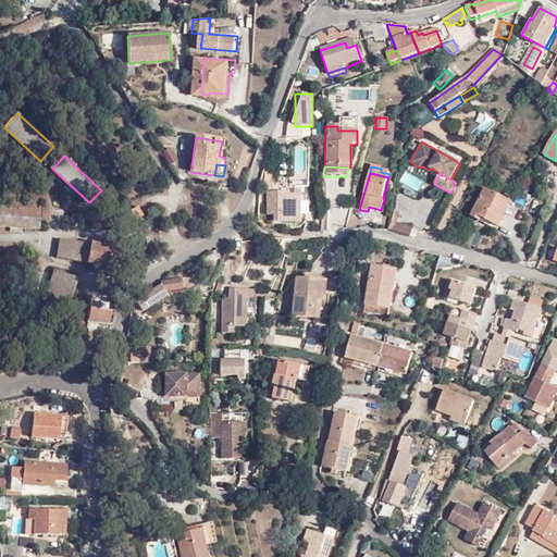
[(498,229),(505,218),(497,213),(504,200),(485,190),(470,218),(479,223),(481,219),(498,229)]
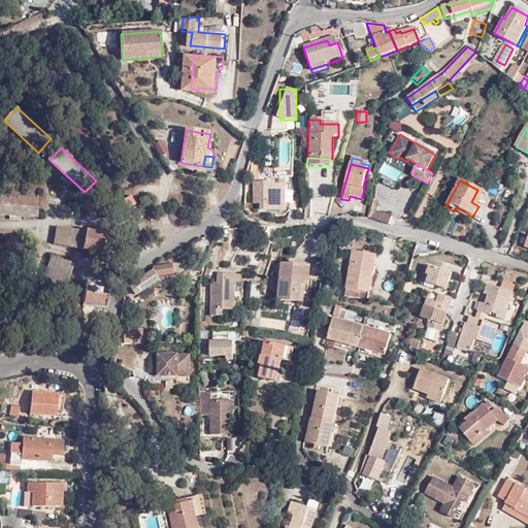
[(284,212),(285,186),(273,186),(273,184),(254,185),(254,205),(260,205),(260,212),(284,212)]
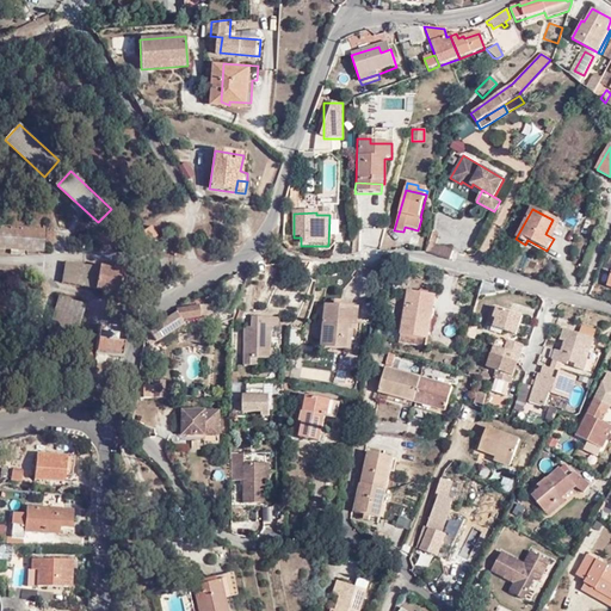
[(545,234),(554,239),(561,224),(553,220),(545,234)]
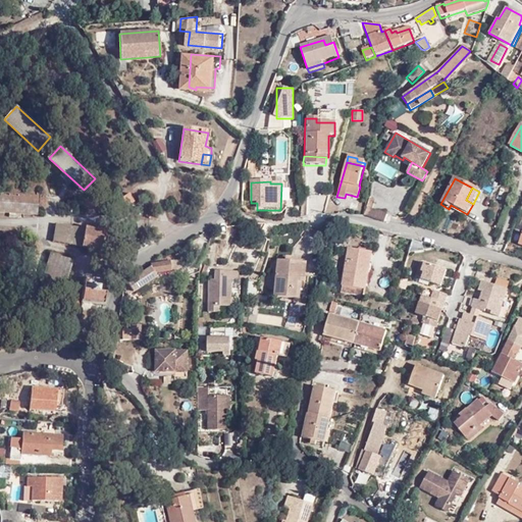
[(40,198),(0,194),(0,212),(39,215),(40,198)]
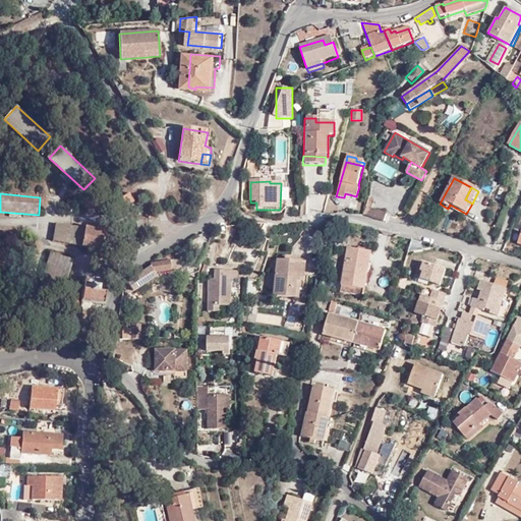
[(129,197),(122,203),(126,211),(134,206),(129,197)]
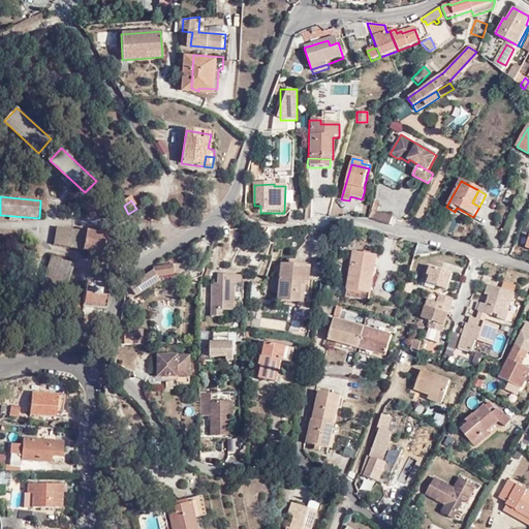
[(369,220),(389,226),(392,218),(376,213),(377,207),(372,206),(369,220)]
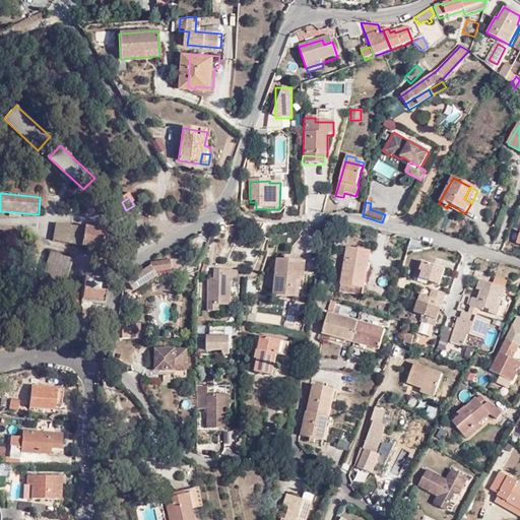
[(78,228),(58,224),(54,241),(102,250),(106,232),(86,229),(85,231),(78,228)]
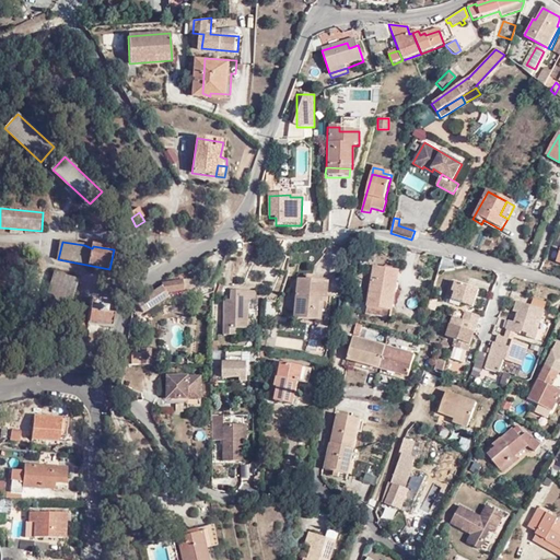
[(365,307),(391,311),(398,272),(373,268),(365,307)]
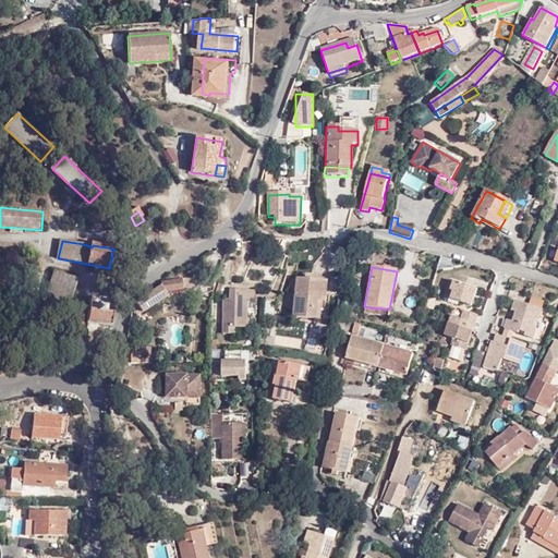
[(80,279),(55,271),(41,314),(64,322),(80,279)]
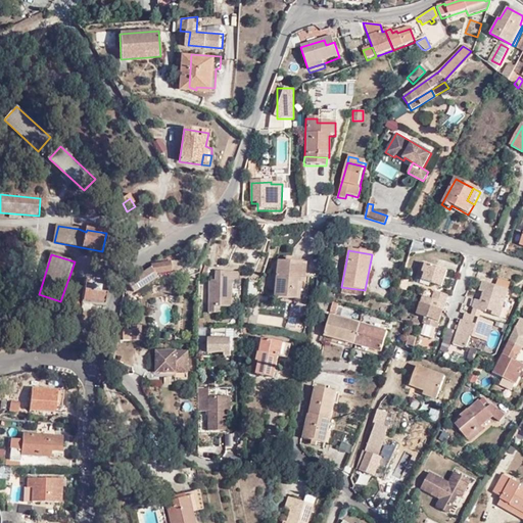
[(153,266),(155,275),(185,269),(183,259),(178,260),(176,254),(153,266)]
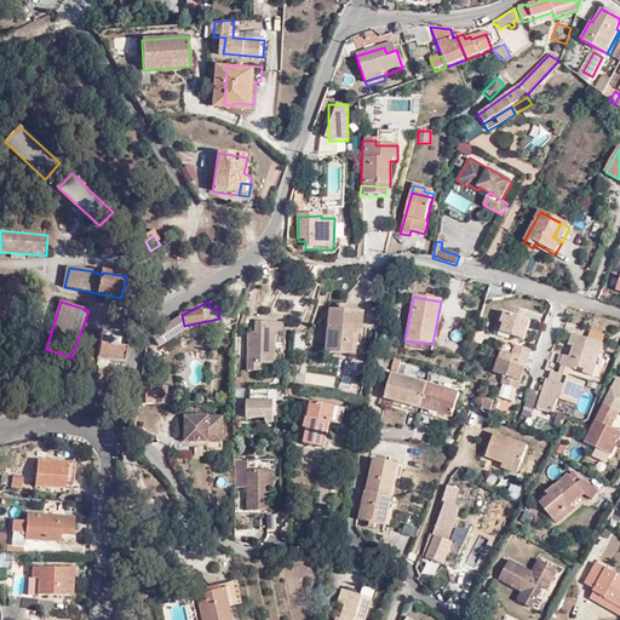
[(336,310),(332,354),(362,356),(365,338),(369,338),(372,314),(336,310)]
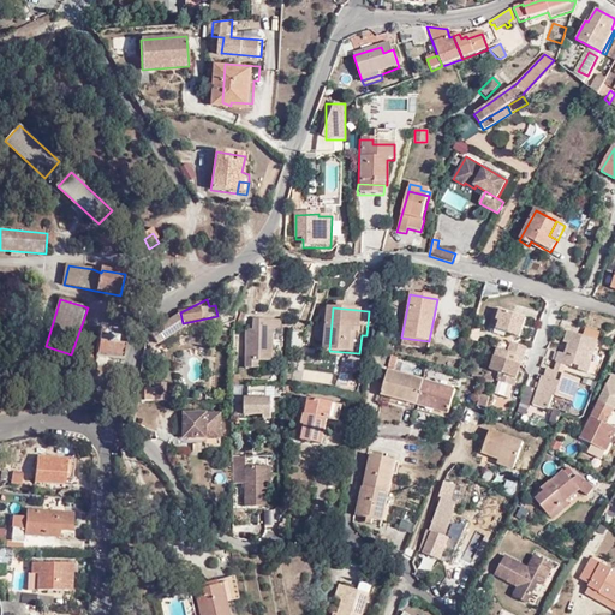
[(515,316),(517,312),(503,308),(496,327),(521,335),(529,317),(520,315),(519,317),(515,316)]
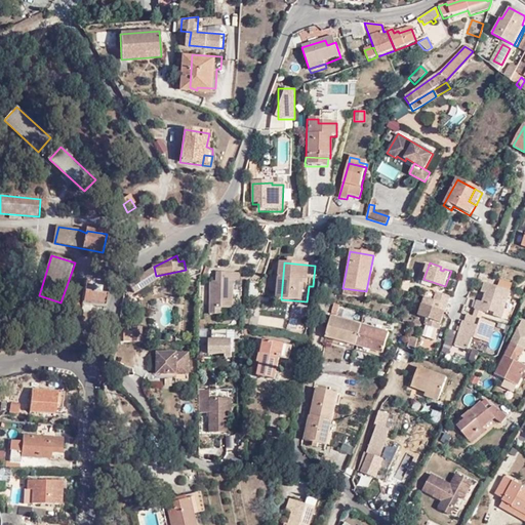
[(123,286),(127,295),(157,280),(152,269),(127,281),(128,283),(123,286)]
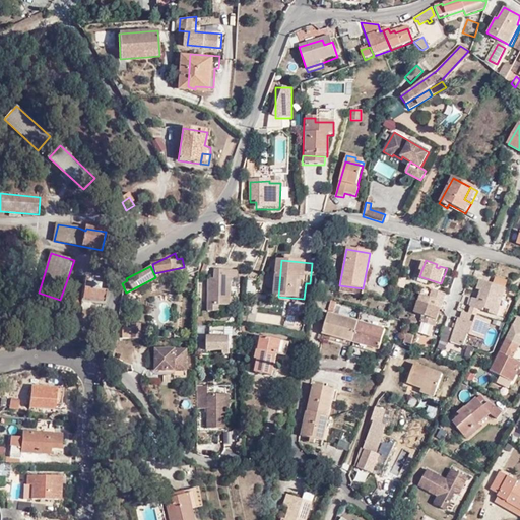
[(211,278),(211,311),(223,312),(223,306),(234,307),(235,279),(240,279),(240,271),(226,270),(226,278),(218,278),(211,278)]
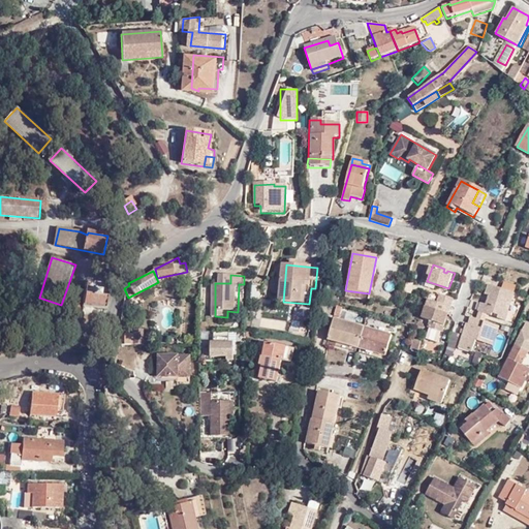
[(503,281),(501,288),(514,292),(516,285),(503,281)]
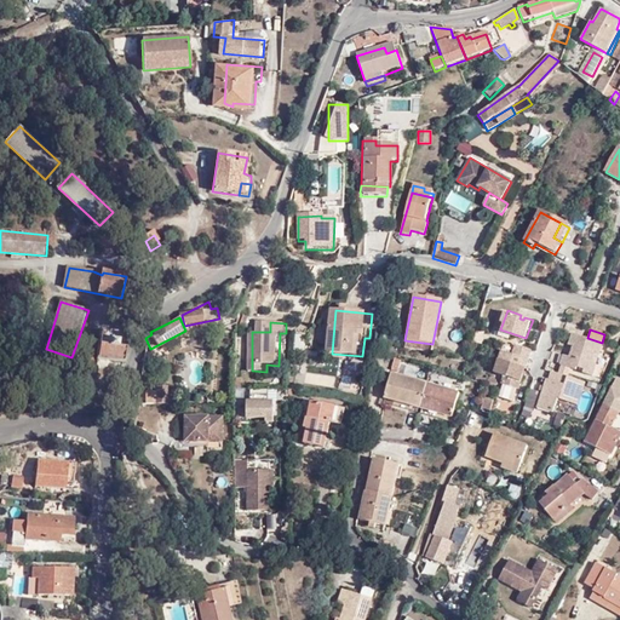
[(99,340),(97,356),(122,360),(124,356),(126,336),(119,334),(101,332),(101,334),(91,333),(90,338),(99,340)]
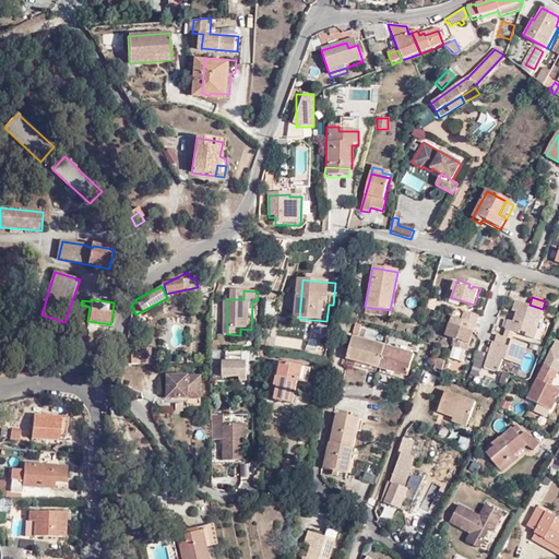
[(507,329),(515,332),(519,333),(520,331),(526,333),(525,335),(534,340),(537,329),(534,328),(537,319),(540,320),(544,310),(516,300),(513,310),(518,311),(514,321),(509,319),(506,328),(507,329)]
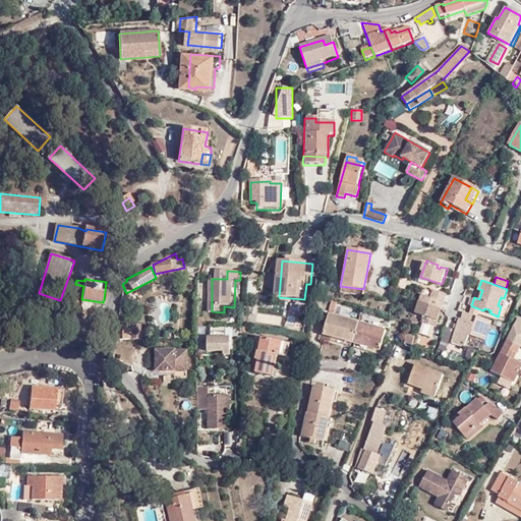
[(362,298),(363,289),(340,286),(339,291),(351,293),(354,296),(362,298)]
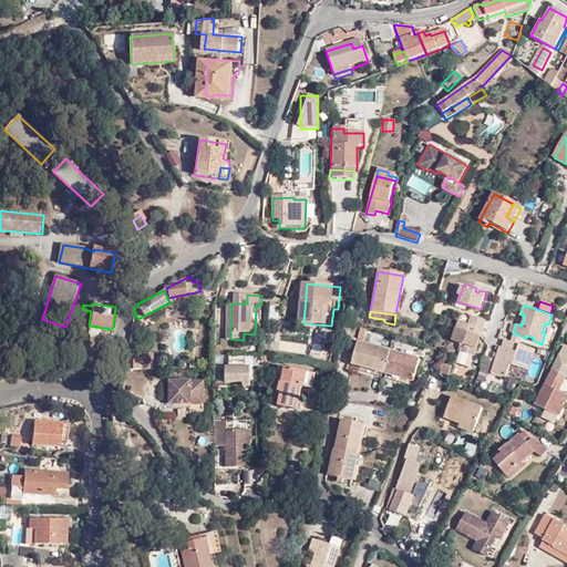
[(477,336),(481,334),(486,318),(472,313),(468,322),(460,319),(452,340),(461,343),(457,351),(459,351),(461,351),(470,354),(472,356),(473,356),(478,341),(476,339),(477,336)]
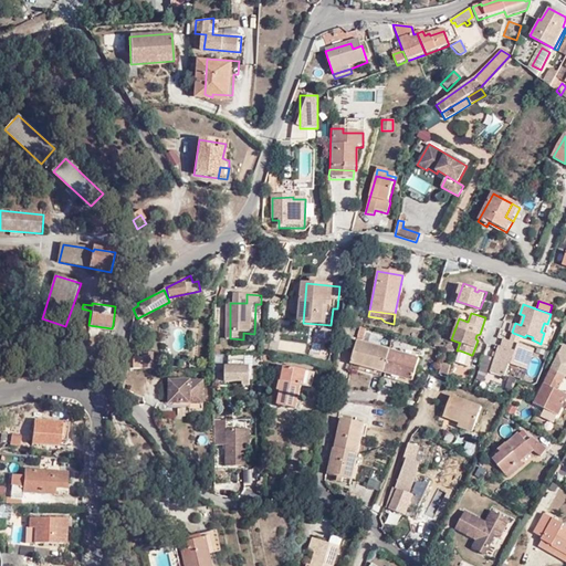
[(280,316),(272,315),(270,327),(279,327),(280,316)]
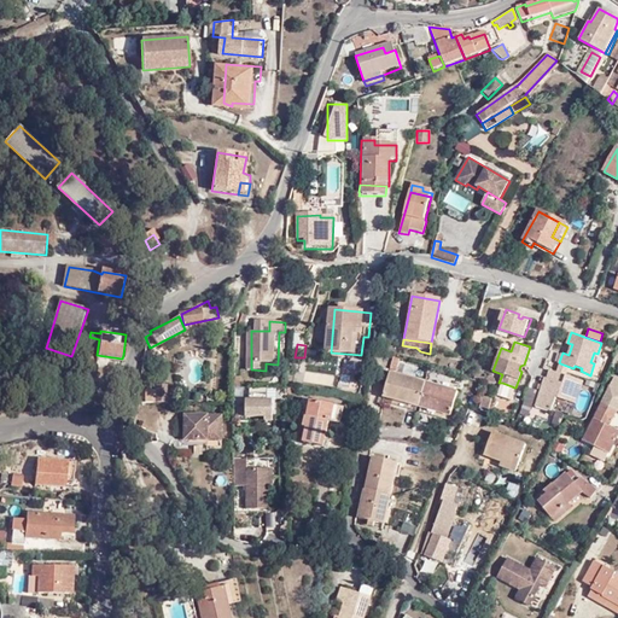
[(95,363),(95,355),(87,354),(86,367),(94,368),(95,363)]
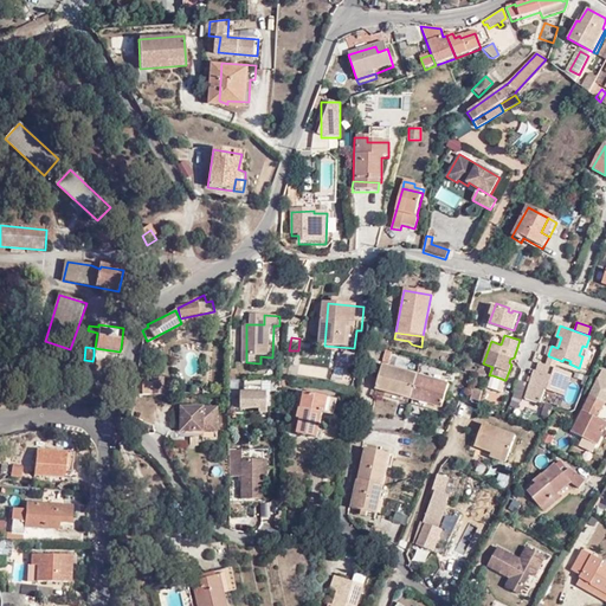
[(555,368),(546,365),(540,363),(537,371),(535,369),(526,398),(540,403),(545,389),(563,395),(572,374),(555,368)]
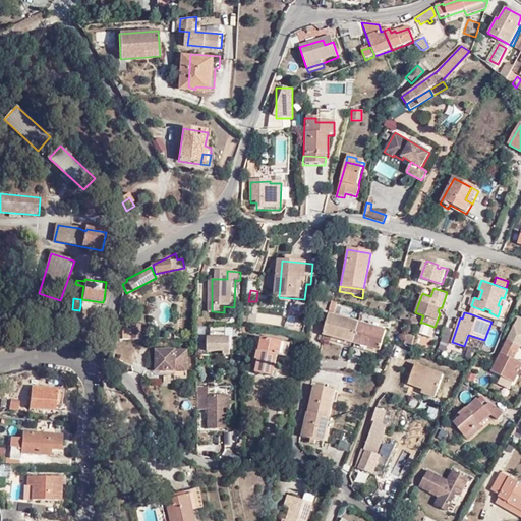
[(333,317),(329,338),(382,348),(386,328),(333,317)]
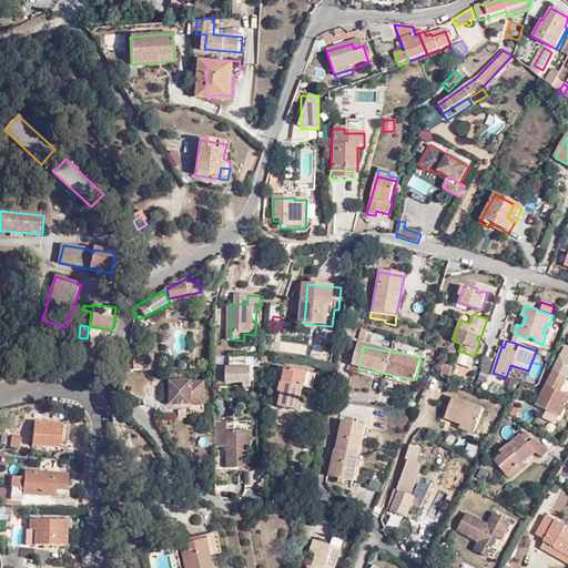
[(567,348),(565,347),(551,372),(566,379),(567,379),(567,348)]
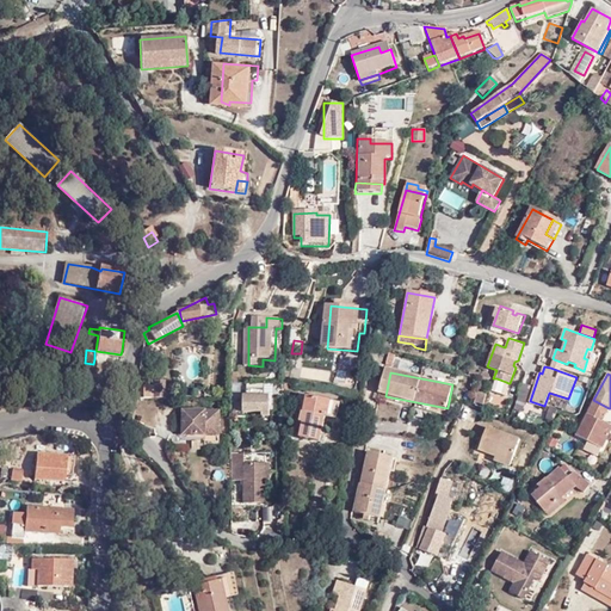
[(505,395),(508,383),(506,382),(497,378),(494,378),(491,390),(505,395)]
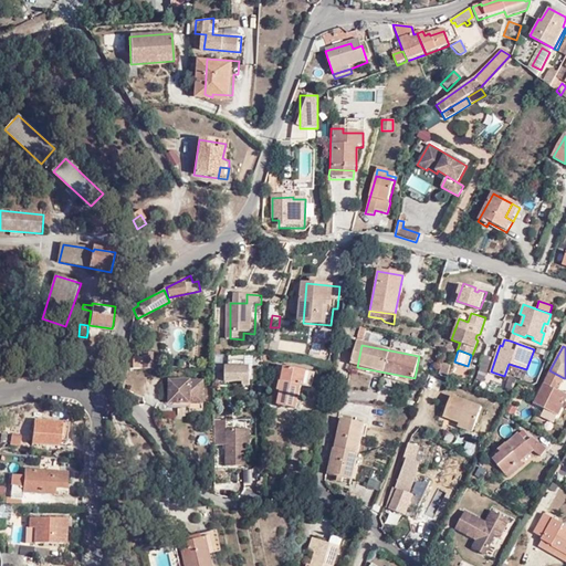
[(142,352),(142,368),(153,369),(153,352),(142,352)]
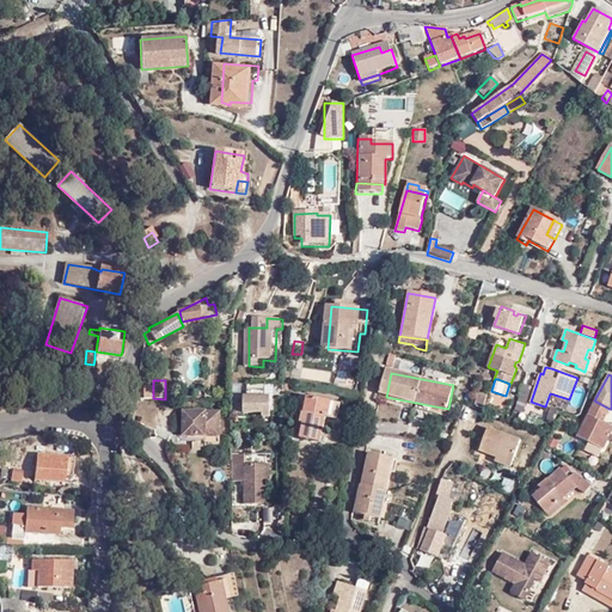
[(270,385),(252,384),(252,396),(249,396),(249,414),(268,414),(268,417),(275,418),(276,396),(270,396),(270,385)]
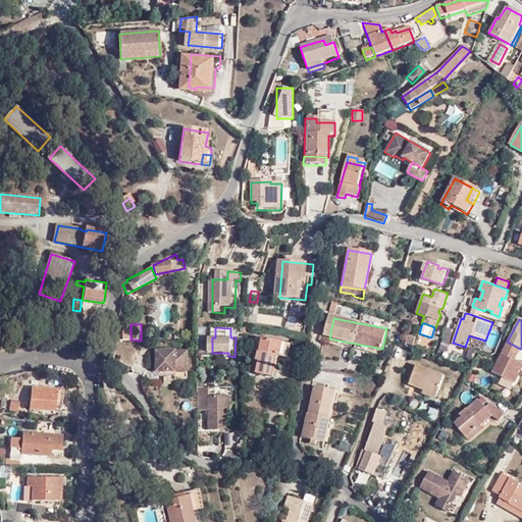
[(494,352),(501,332),(490,329),(486,343),(471,337),(469,344),(494,352)]
